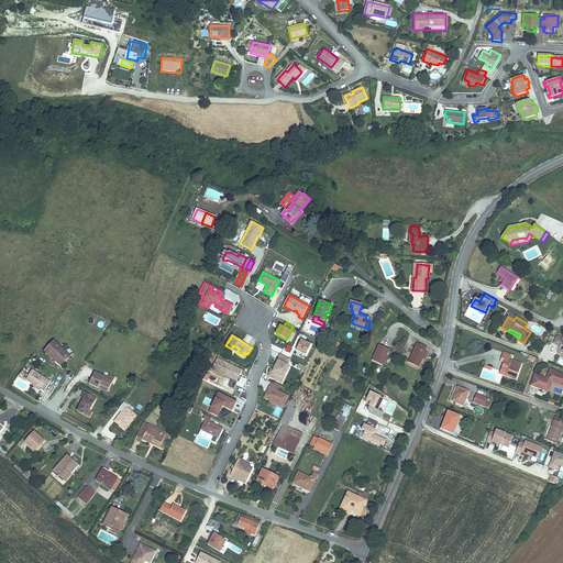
[(562,339),(558,335),(553,343),(558,345),(560,345),(561,352),(562,352),(562,339)]
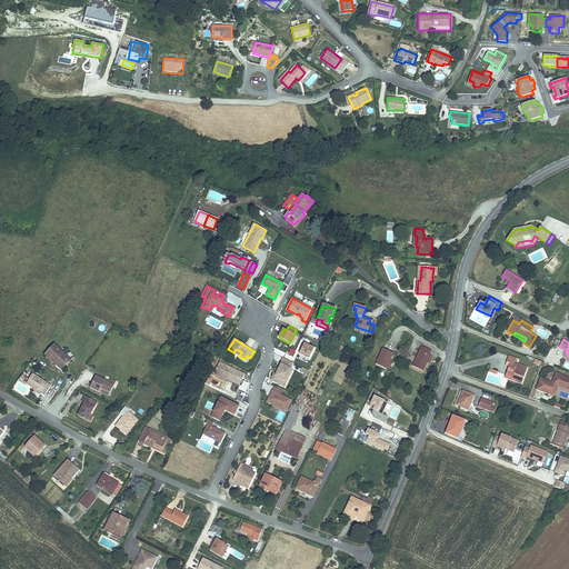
[(305,343),(299,353),(309,359),(315,349),(305,343)]
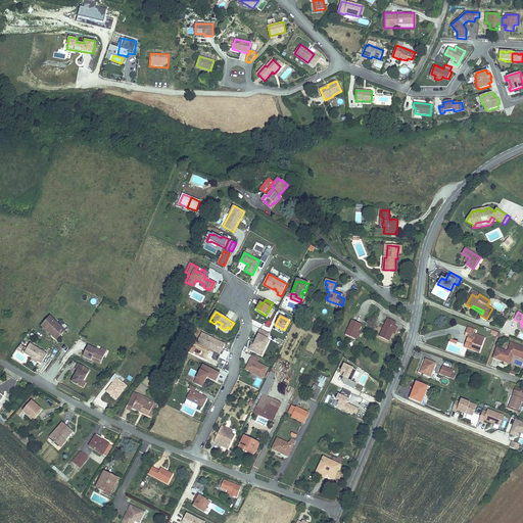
[(65,330),(61,327),(58,324),(50,317),(42,326),(52,335),(53,334),(55,336),(54,337),(56,339),(65,330)]
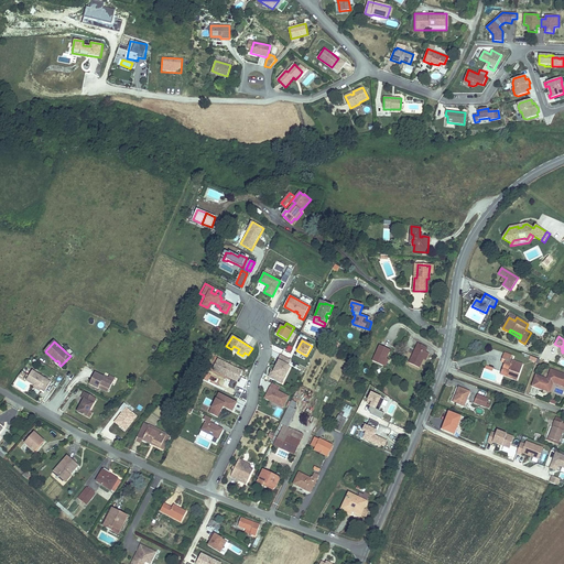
[(423,359),(426,353),(425,351),(427,348),(419,344),(409,362),(420,368),(423,359)]
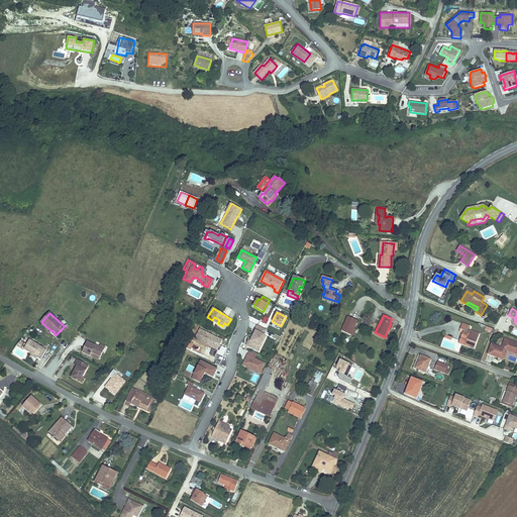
[(354,328),(357,321),(348,317),(341,331),(351,335),(354,328)]
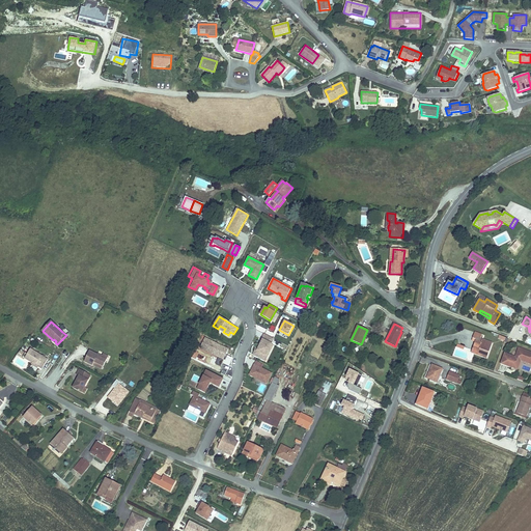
[(274,338),(264,334),(261,340),(262,340),(261,342),(262,343),(261,345),(260,345),(257,350),(256,348),(253,355),(260,358),(262,354),(266,356),(268,352),(270,352),(273,345),(271,344),(274,338)]
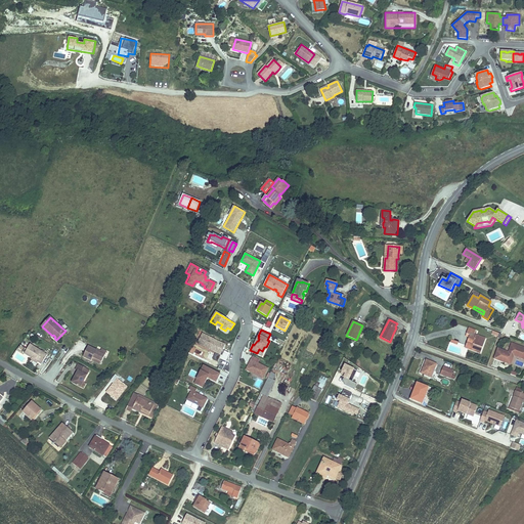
[(225,345),(203,334),(198,344),(220,355),(225,345)]
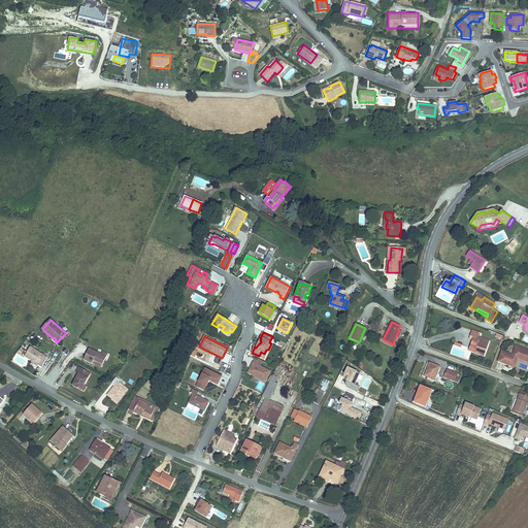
[(485,356),(489,341),(473,336),(470,345),(476,348),(475,353),(485,356)]
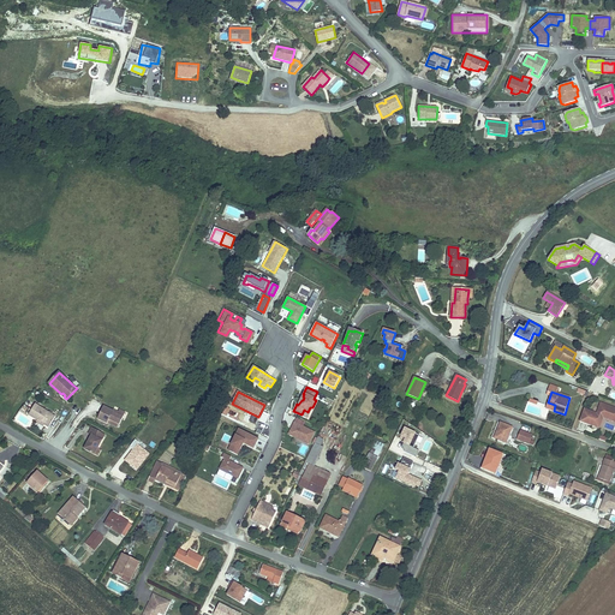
[(614,419),(614,407),(601,402),(597,413),(584,408),(580,422),(595,427),(597,421),(599,422),(602,416),(614,419)]
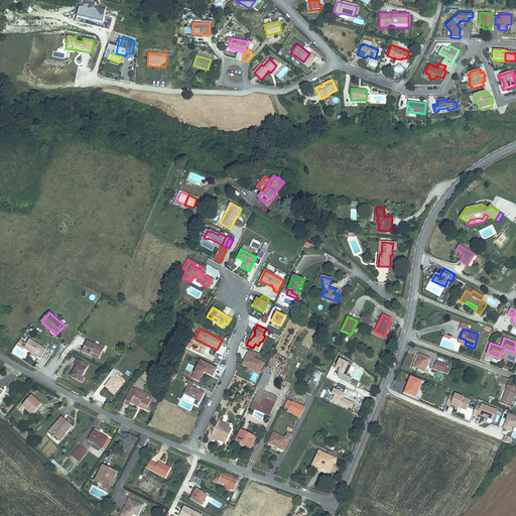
[(46,350),(29,339),(24,348),(37,356),(37,357),(41,359),(46,350)]
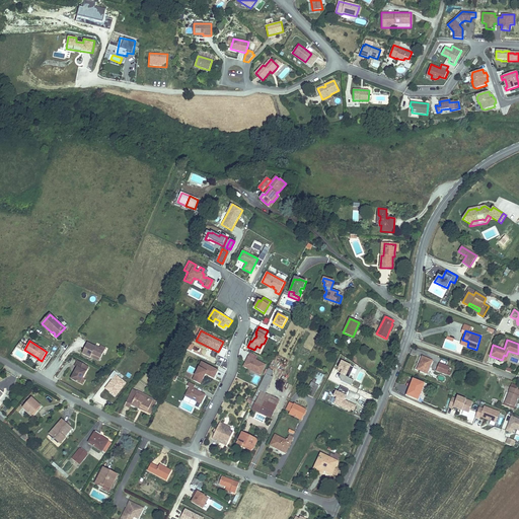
[(99,361),(104,352),(99,350),(99,348),(95,346),(95,347),(87,343),(82,354),(90,357),(91,357),(91,356),(93,357),(93,358),(99,361)]
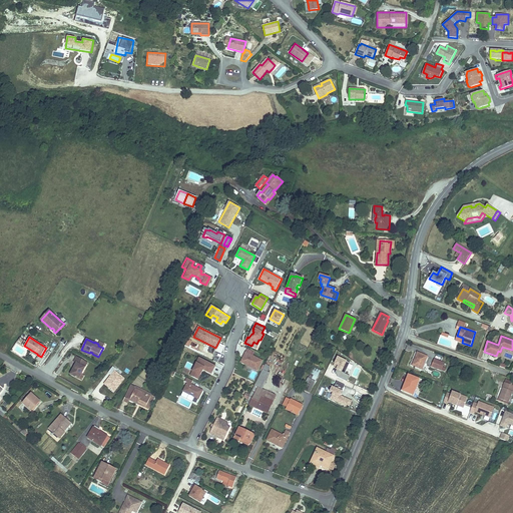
[(253,342),(251,346),(255,349),(261,340),(259,340),(257,344),(253,342)]
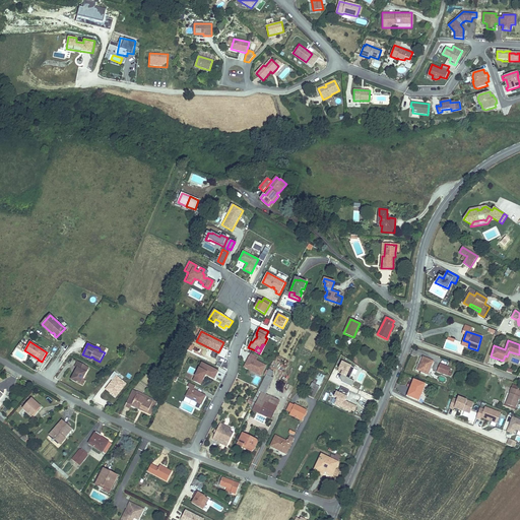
[(519,354),(509,351),(507,356),(505,355),(503,361),(507,363),(510,353),(519,356),(519,354)]
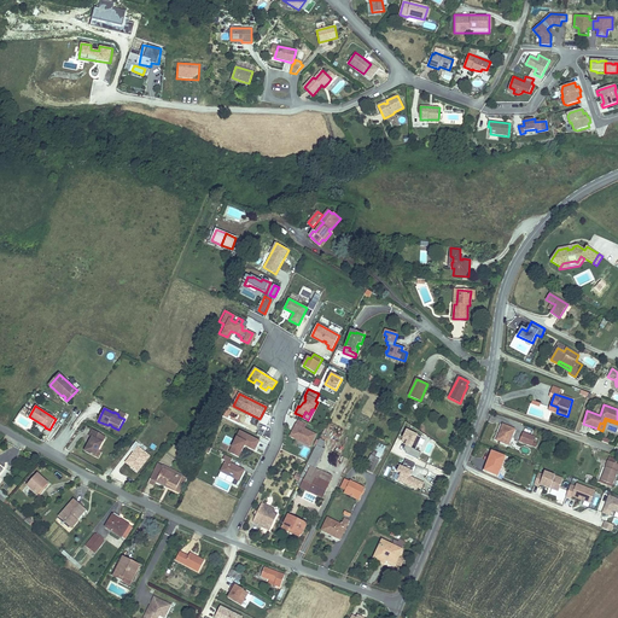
[(310,447),(316,435),(296,424),(291,435),(291,437),(310,447)]
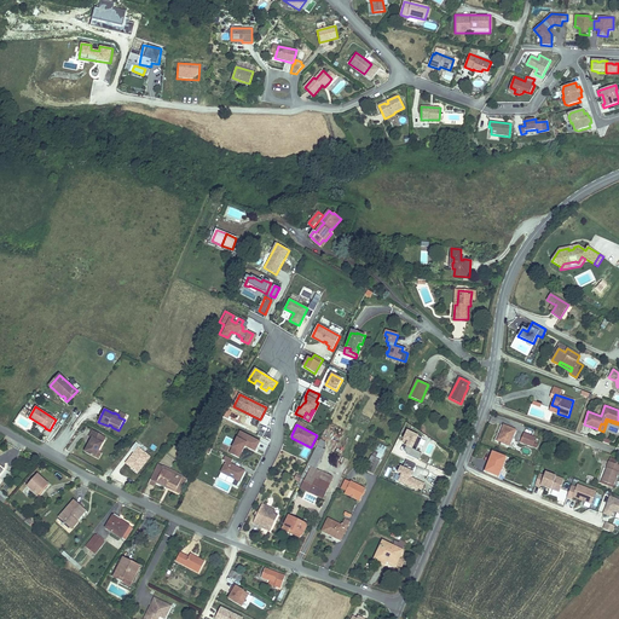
[(509,446),(516,431),(504,426),(497,441),(509,446)]
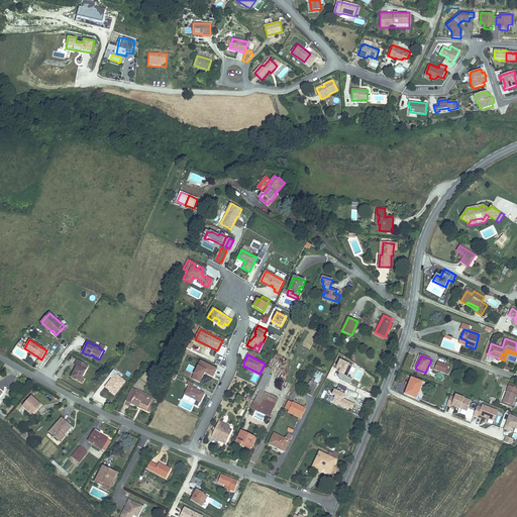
[(84,370),(86,365),(78,359),(75,365),(77,366),(75,371),(76,371),(75,373),(74,372),(71,378),(80,382),(86,371),(84,370)]
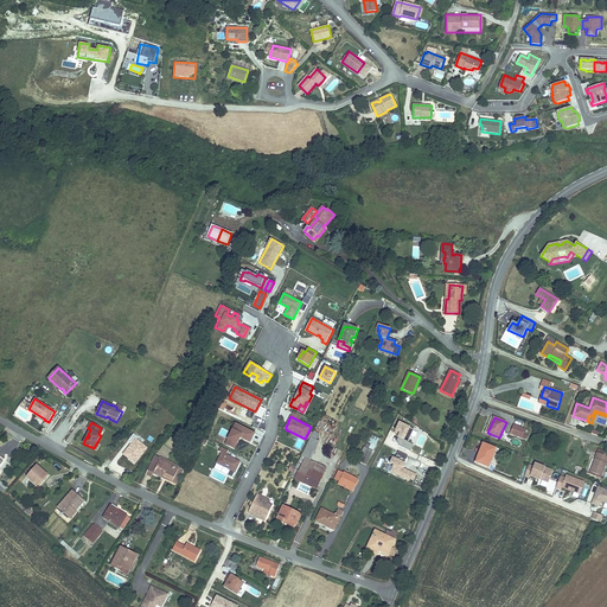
[(414,445),(406,441),(411,428),(400,422),(394,435),(400,438),(396,445),(410,451),(414,445)]
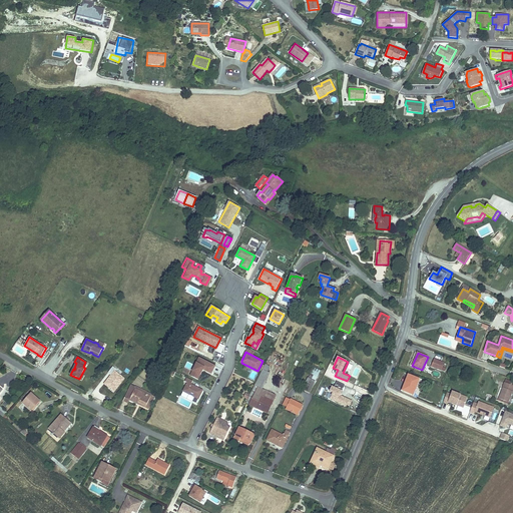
[(192,377),(198,380),(202,371),(201,371),(202,369),(203,370),(211,374),(215,366),(199,358),(192,371),(194,372),(192,377)]
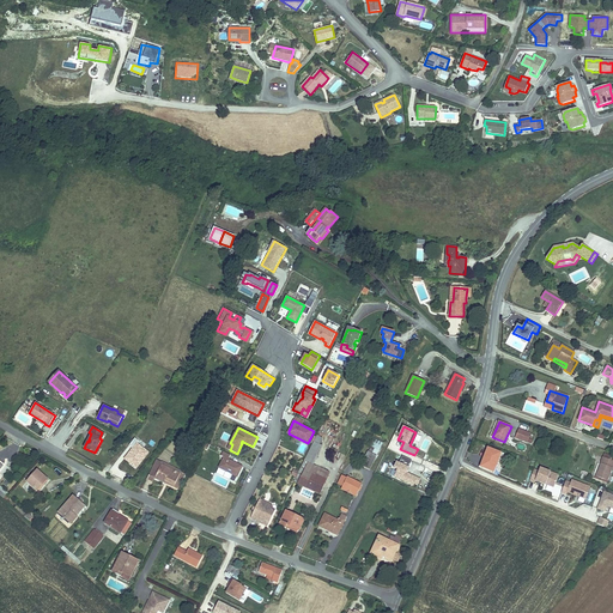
[(528,438),(530,434),(519,429),(517,435),(516,437),(532,443),(533,441),(528,438)]
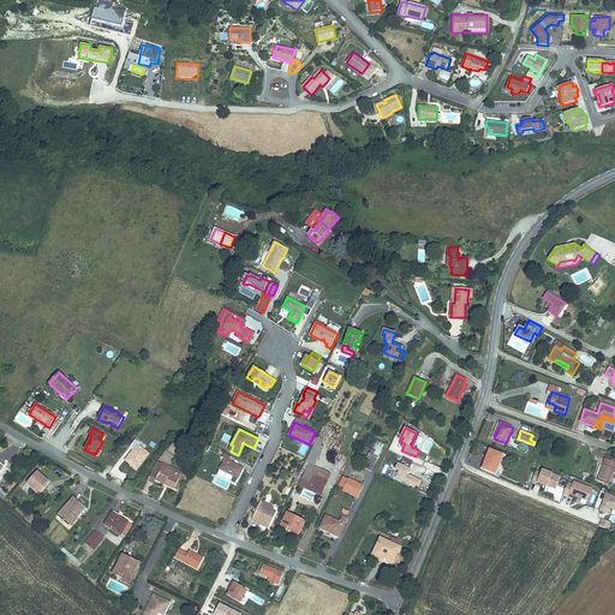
[(413,446),(427,453),(435,440),(422,433),(413,446)]
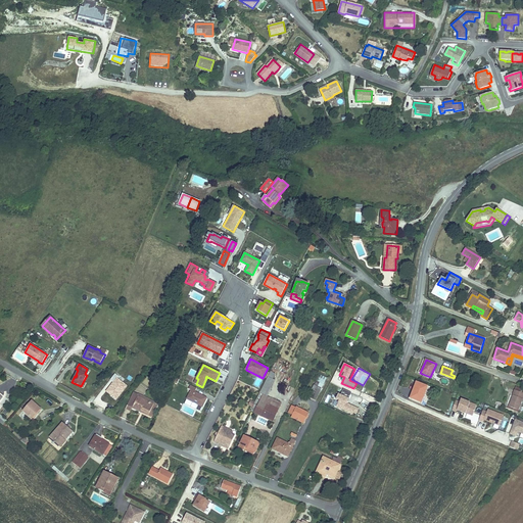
[(130,381),(119,373),(117,372),(110,380),(122,390),(130,381)]
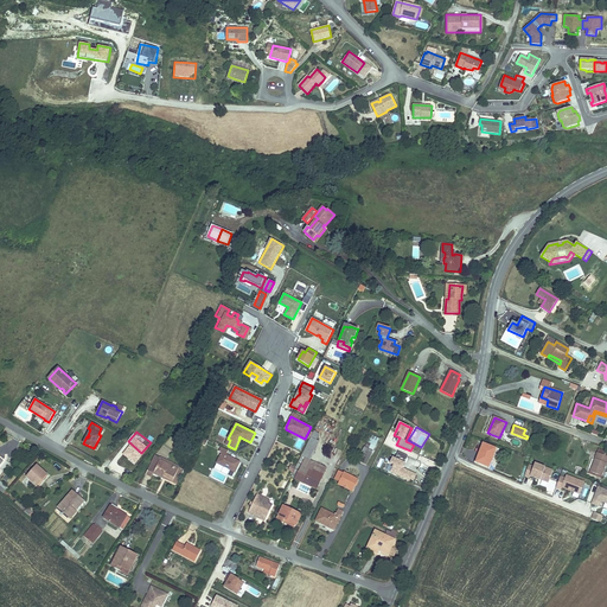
[(308,460),(318,441),(317,440),(315,440),(311,438),(301,457),(306,459),(308,460)]
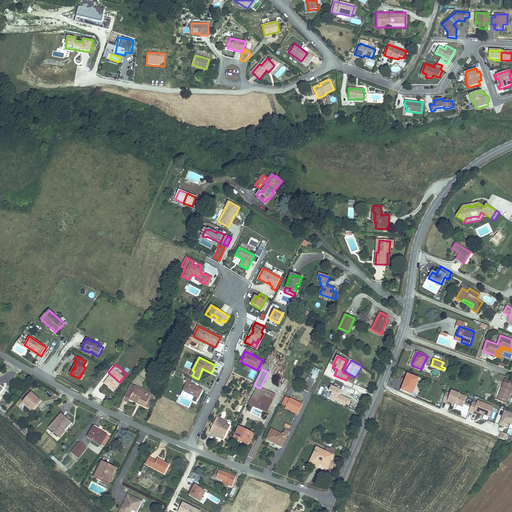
[(316,377),(318,373),(310,369),(308,373),(309,373),(308,376),(315,379),(316,377)]
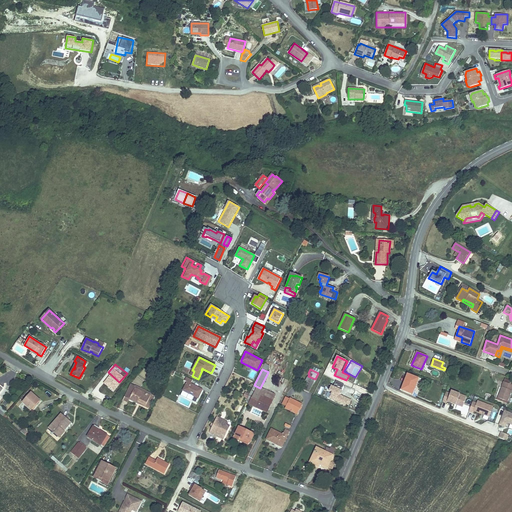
[(412,394),(418,379),(408,374),(402,390),(412,394)]
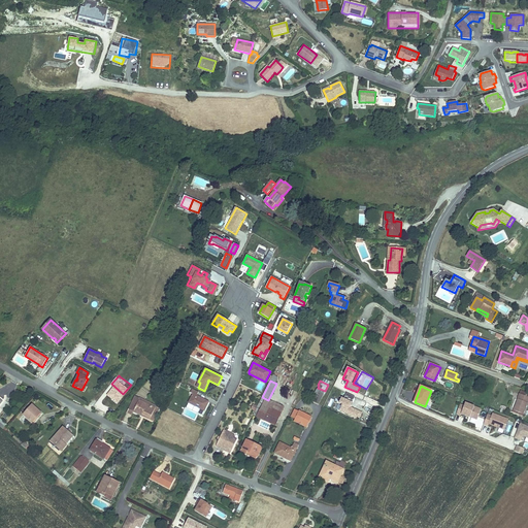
[(319,404),(324,393),(325,391),(318,388),(318,389),(311,400),(319,404)]
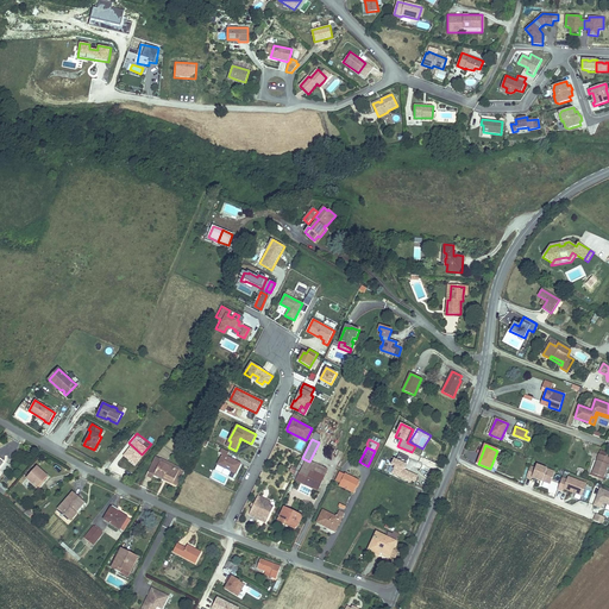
[(227,457),(230,452),(223,449),(220,453),(223,454),(218,465),(236,473),(242,464),(227,457)]
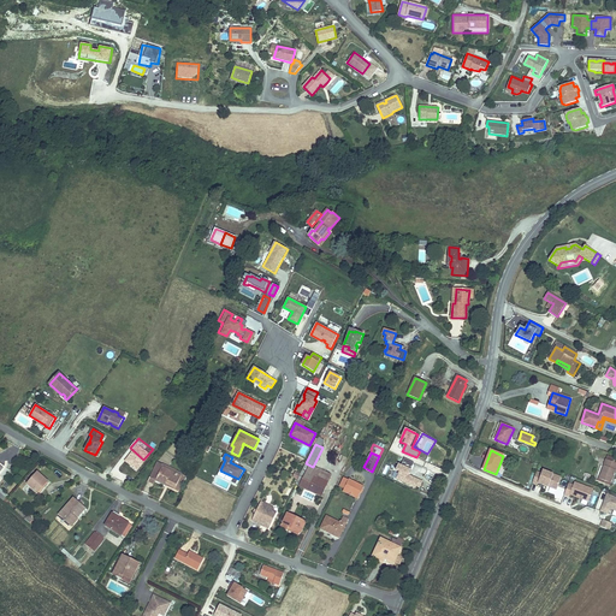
[(611,483),(615,469),(615,462),(606,460),(599,479),(611,483)]
